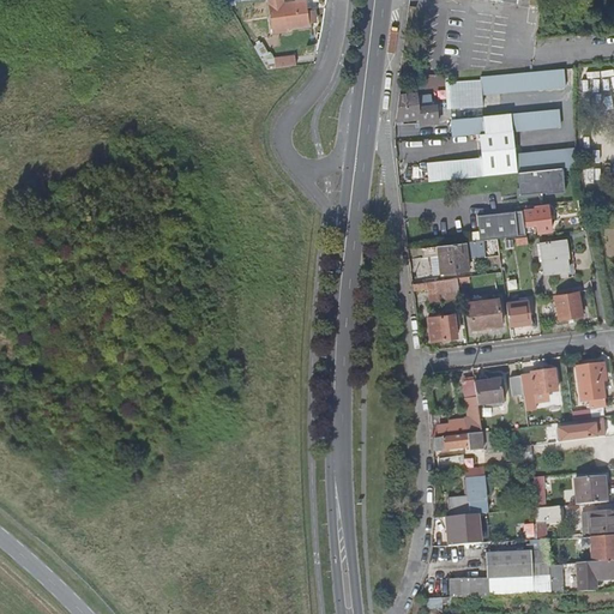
[(283,5),(282,0),(268,0),(272,30),(286,29),(307,25),(307,24),(306,12),(305,2),(283,5)]
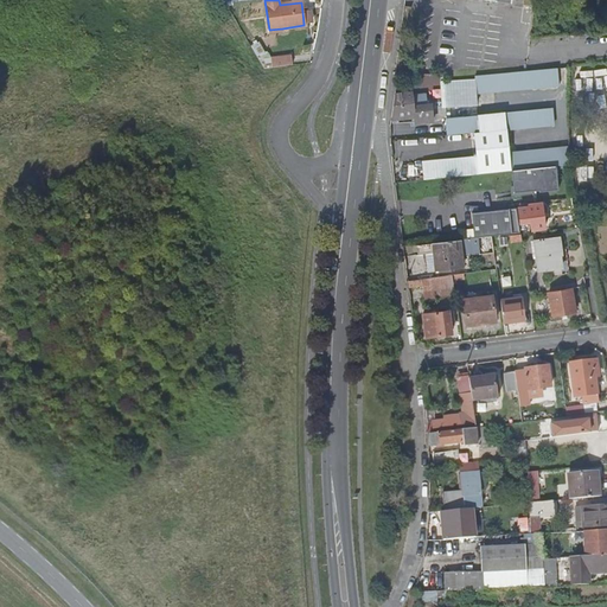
[(270,57),(275,66),(287,64),(286,55),(270,57)]
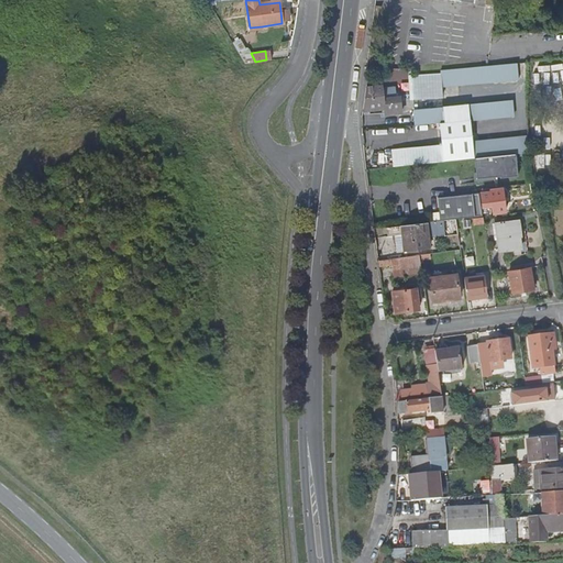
[(441,74),(442,76),(443,90),(520,81),(519,66),(441,74)]
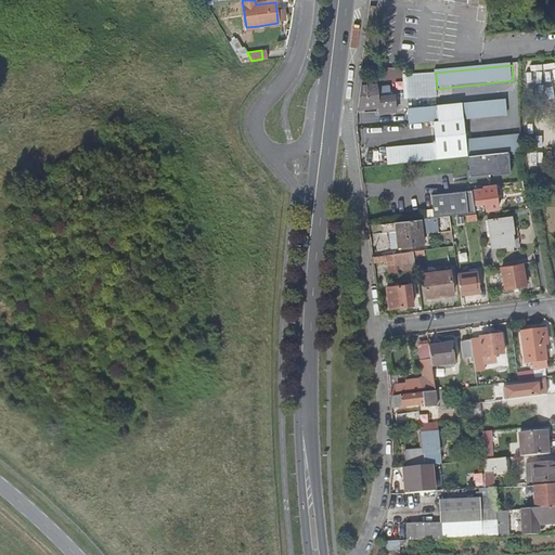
[(407,101),(438,98),(437,89),(436,75),(410,77),(407,101)]
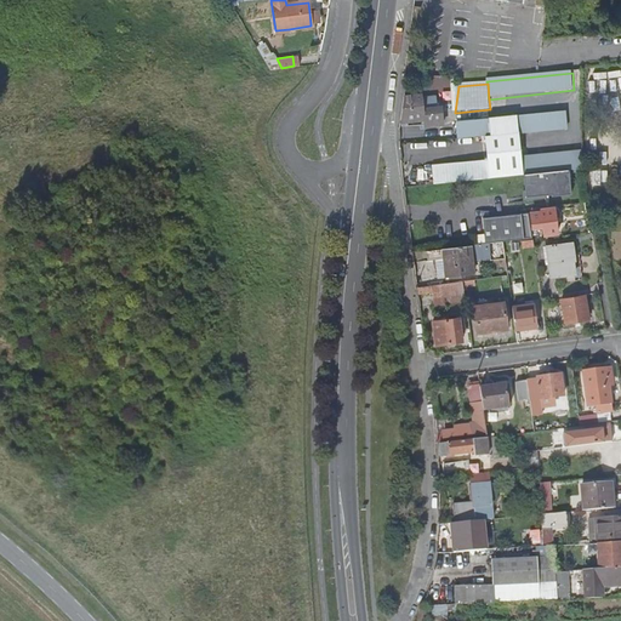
[(442,108),(437,108),(422,109),(421,101),(421,96),(412,97),(412,100),(403,101),(399,123),(425,120),(426,129),(444,126),(442,108)]
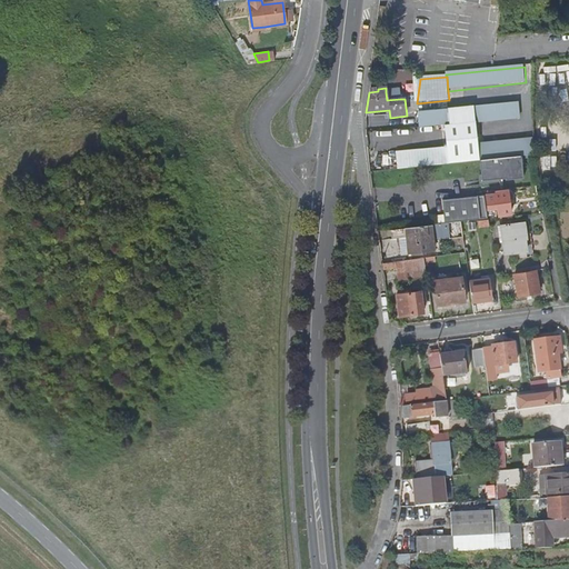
[(387,100),(400,99),(399,91),(386,92),(387,100)]
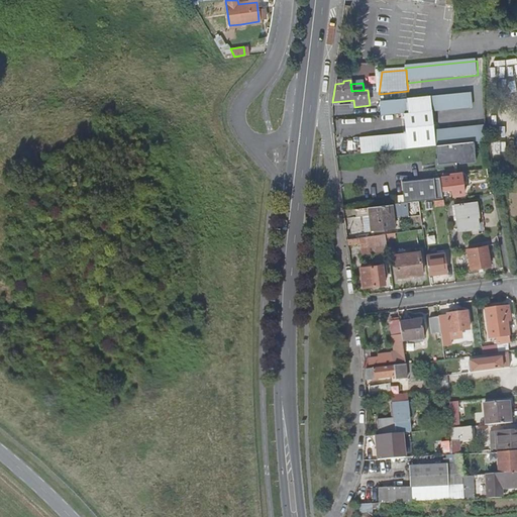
[(472,94),(409,101),(410,113),(412,133),(414,147),(485,140),(485,138),(485,127),(435,132),(433,113),(474,108),(472,94)]
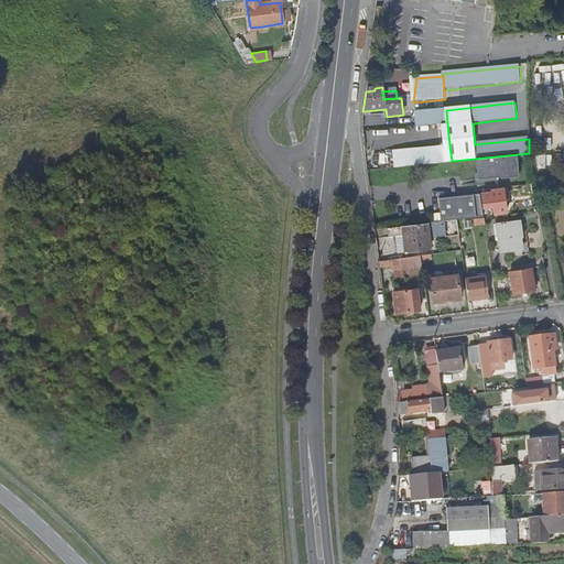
[(435,125),(447,123),(446,110),(434,111),(435,125)]
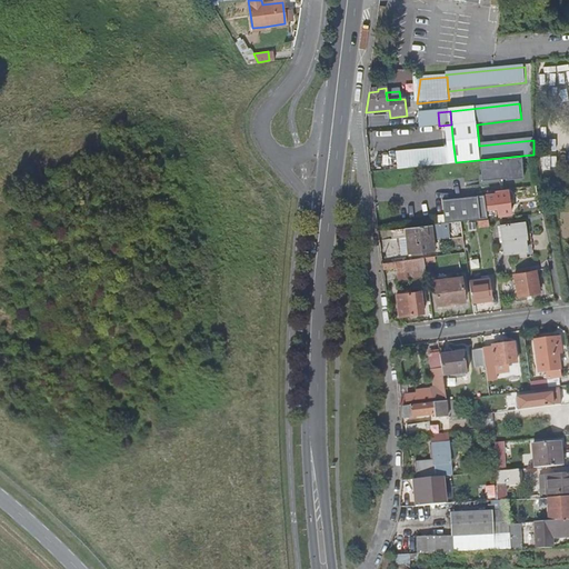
[(456,162),(453,147),(403,151),(405,168),(456,162)]
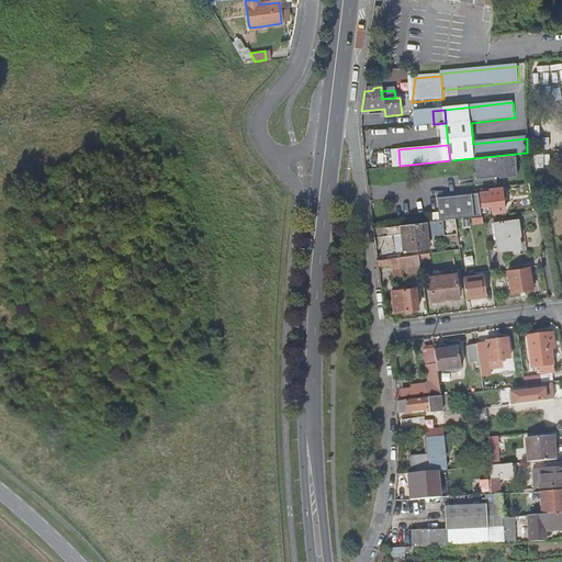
[(464,166),(453,168),(454,179),(467,178),(467,177),(471,177),(470,167),(464,167),(464,166)]
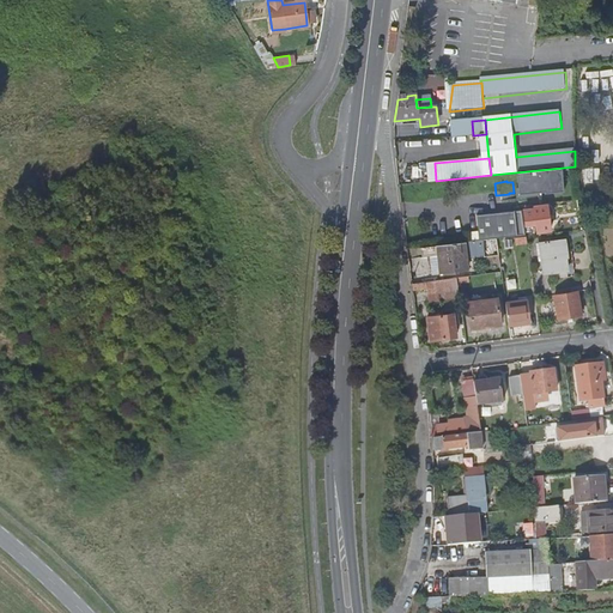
[(532,210),(525,211),(527,224),(535,222),(536,231),(550,229),(546,205),(532,207),(532,210)]
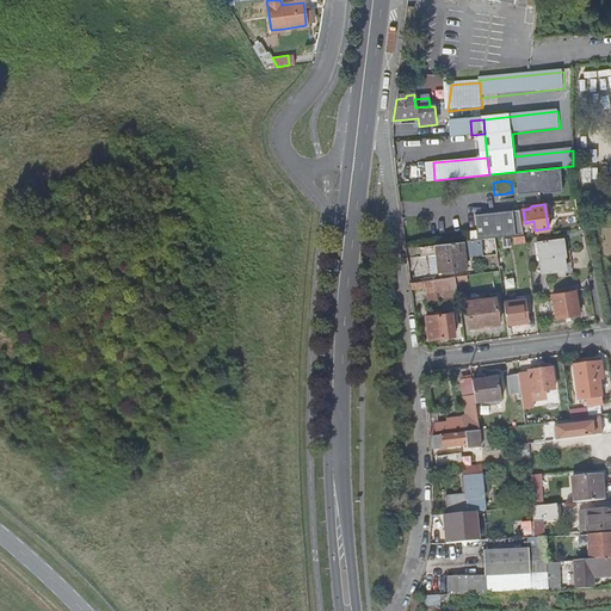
[(482,238),(468,239),(469,254),(485,253),(482,238)]
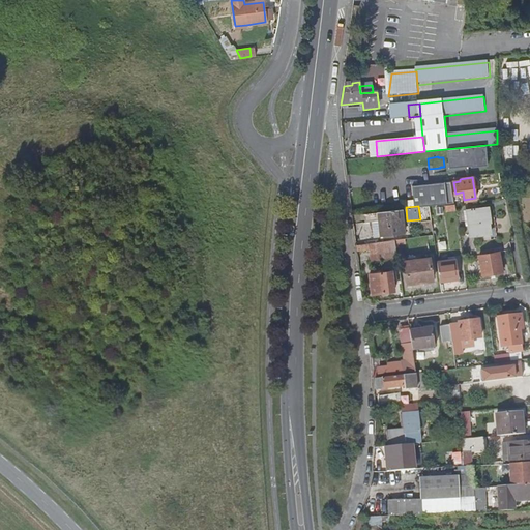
[(487,206),(466,209),(469,235),(489,232),(488,223),(489,223),(487,206)]
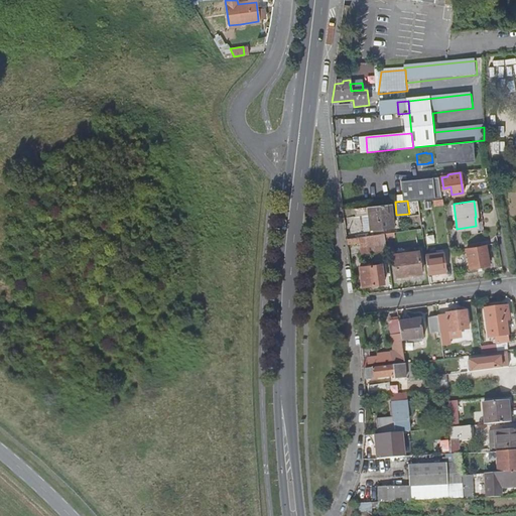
[(392,228),(389,205),(367,208),(370,231),(392,228)]
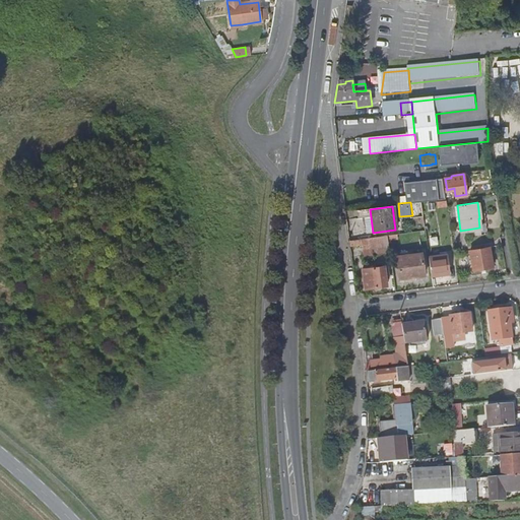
[(386,237),(348,241),(349,247),(362,245),(363,256),(389,252),(386,237)]
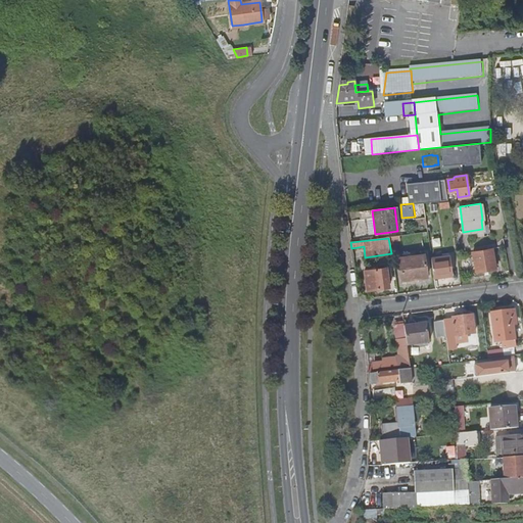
[(494,250),(475,253),(478,273),(497,270),(494,250)]
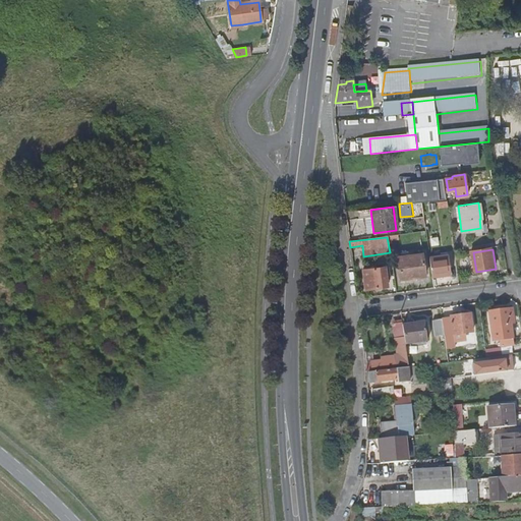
[(421,254),(397,258),(401,280),(416,277),(416,274),(424,273),(421,254)]
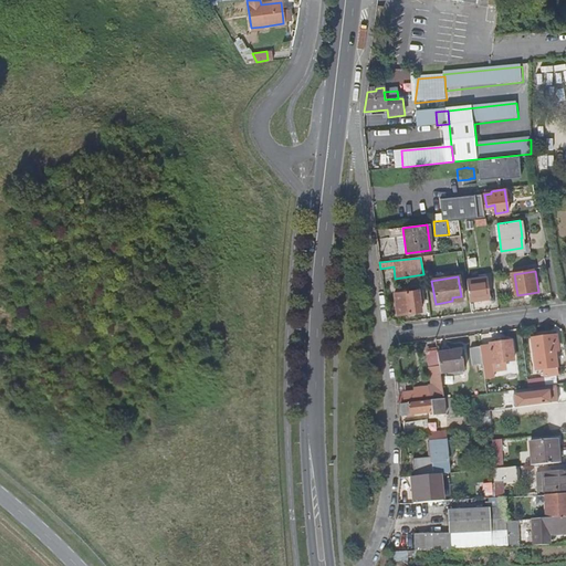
[(467,281),(470,302),(489,299),(484,279),(467,281)]
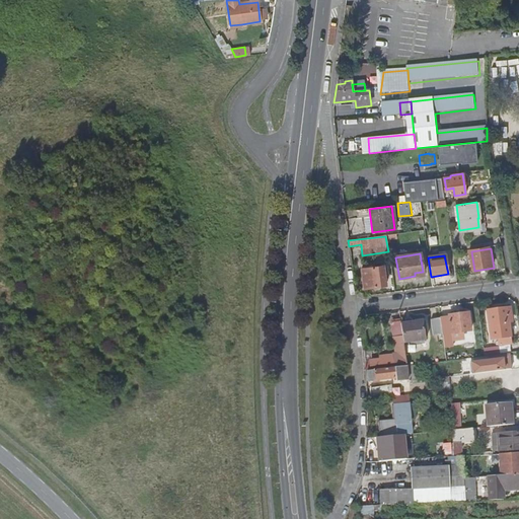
[(364,289),(386,286),(385,279),(388,278),(387,266),(361,270),(364,289)]
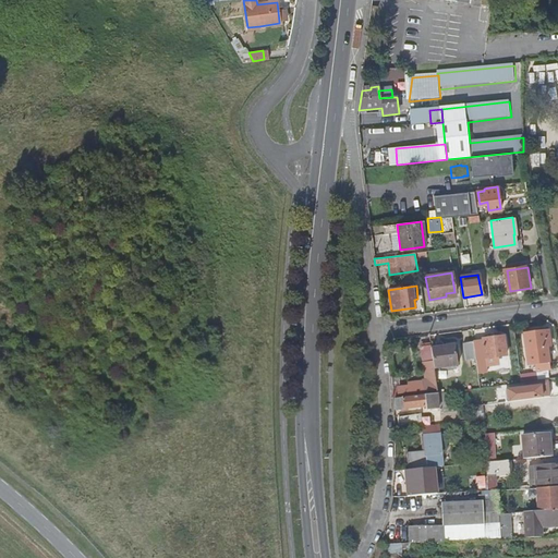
[(545,330),(524,334),(529,361),(528,361),(528,364),(535,363),(536,371),(550,368),(549,361),(545,330)]
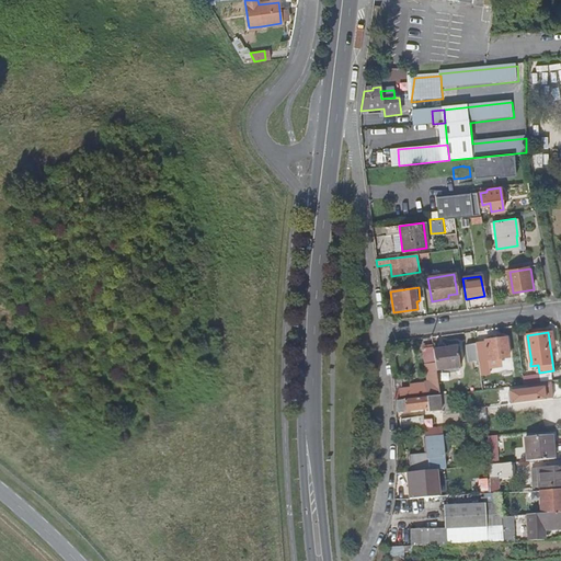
[(485,344),(477,345),(477,346),(479,363),(510,359),(506,339),(485,342),(485,344)]
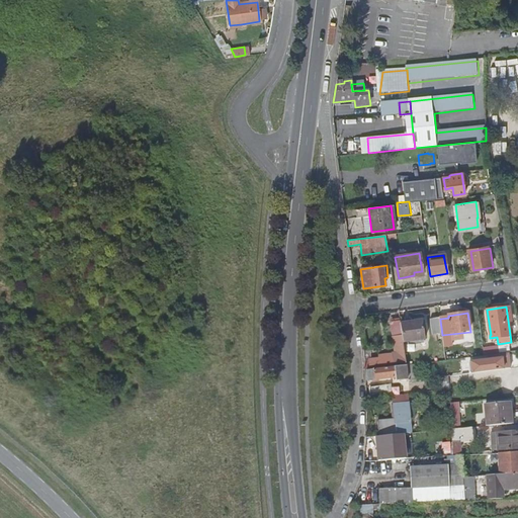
[(432,336),(442,335),(440,320),(430,321),(432,336)]
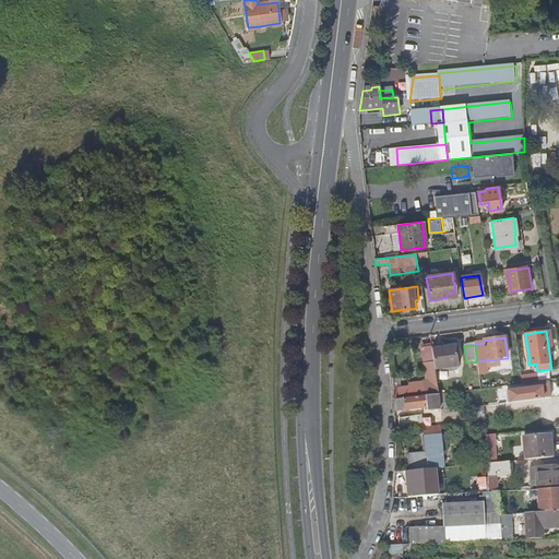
[(432,351),(432,346),(423,348),(426,364),(428,364),(431,379),(437,379),(436,370),(432,351)]
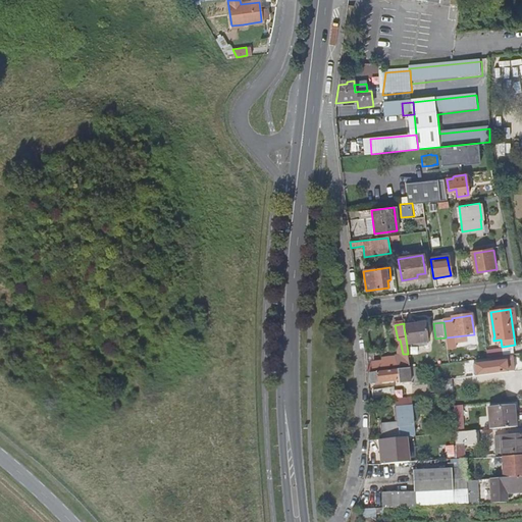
[(404,327),(407,346),(427,344),(424,324),(404,327)]
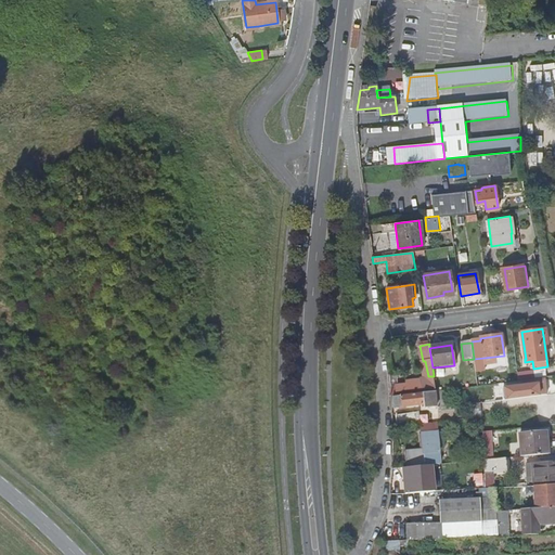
[(524,379),(525,386),(545,383),(544,376),(524,379)]
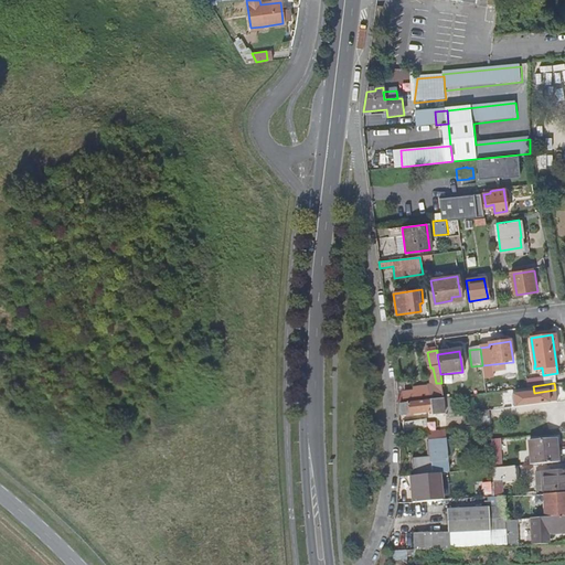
[(444,398),(443,393),(438,394),(438,391),(428,392),(428,387),(418,390),(419,393),(415,394),(415,393),(397,395),(397,405),(400,405),(443,400),(444,398)]
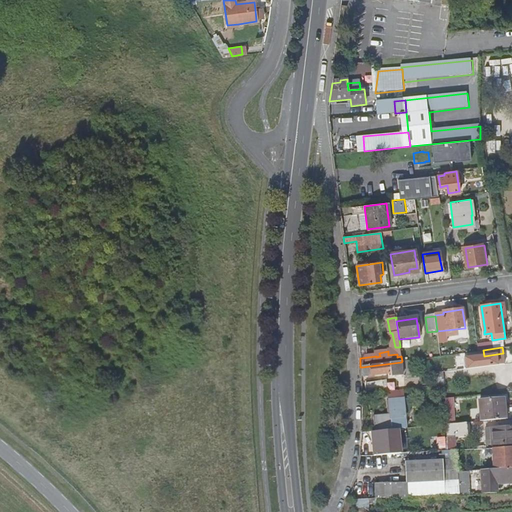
[(466,358),(467,370),(504,365),(503,353),(484,356),(466,358)]
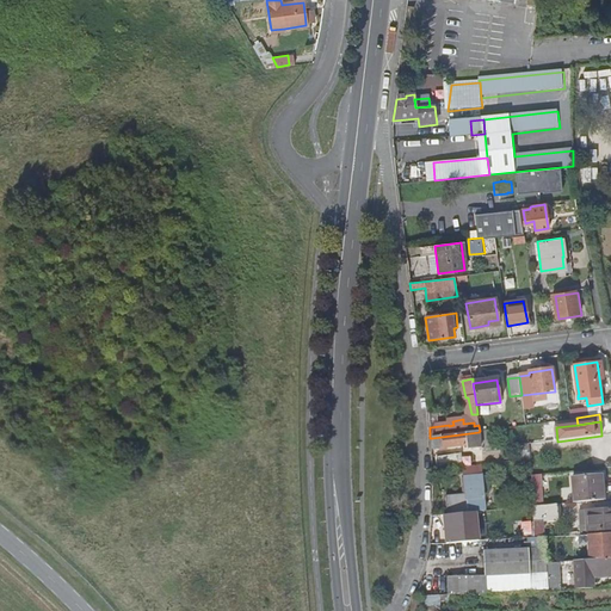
[(469,442),(480,440),(479,432),(432,438),(434,451),(469,446),(469,442)]
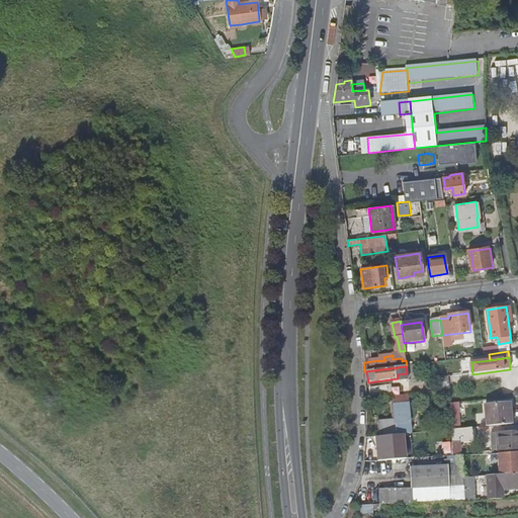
[(457,401),(450,402),(451,429),(458,428),(457,401)]
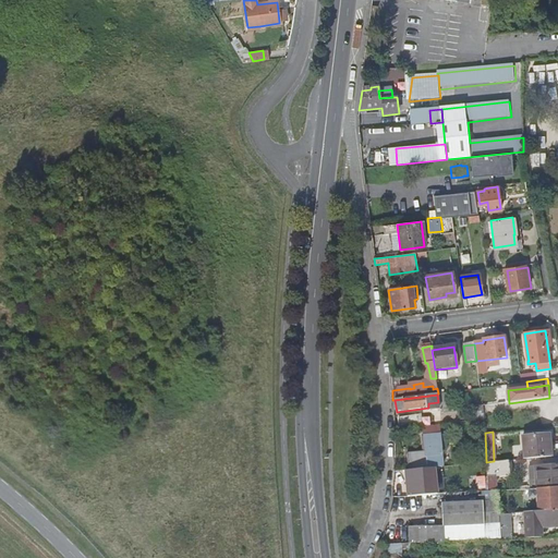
[(526,458),(553,456),(550,433),(524,436),(526,458)]
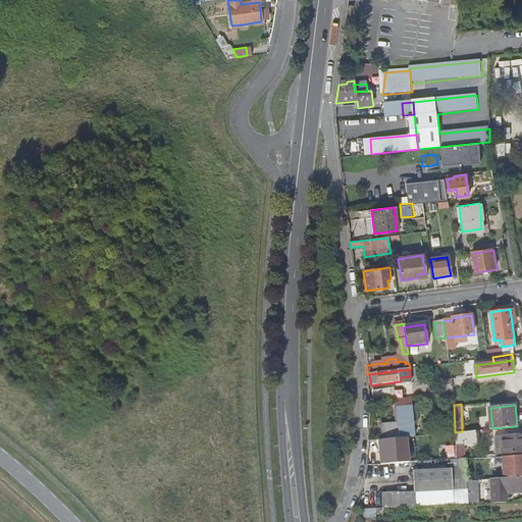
[(395,438),(414,436),(411,407),(398,408),(399,422),(382,425),(383,439),(395,438)]
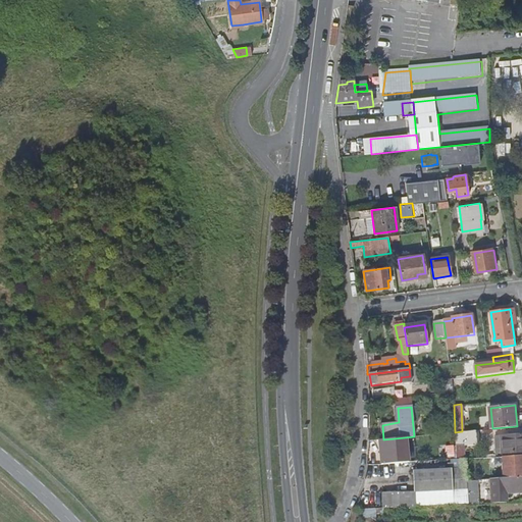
[(456,446),(462,446),(477,444),(476,430),(455,432),(456,446)]
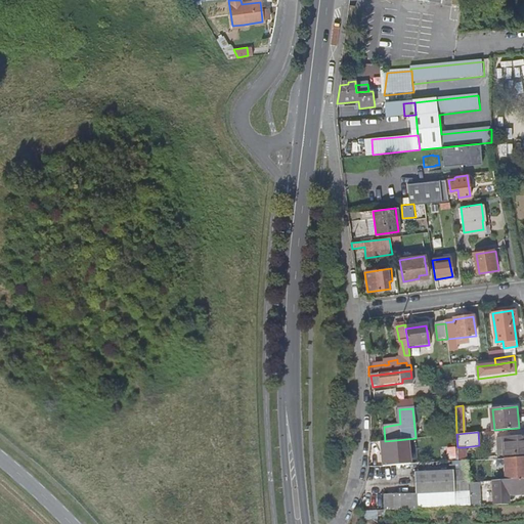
[(523,434),(504,436),(505,454),(523,452),(523,434)]
